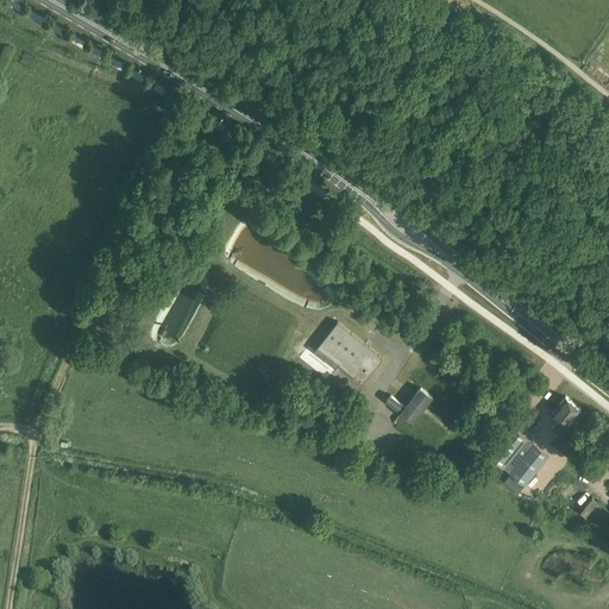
[(522,94),(519,100),(526,106),(535,92),(523,83),(519,90),(522,94)]
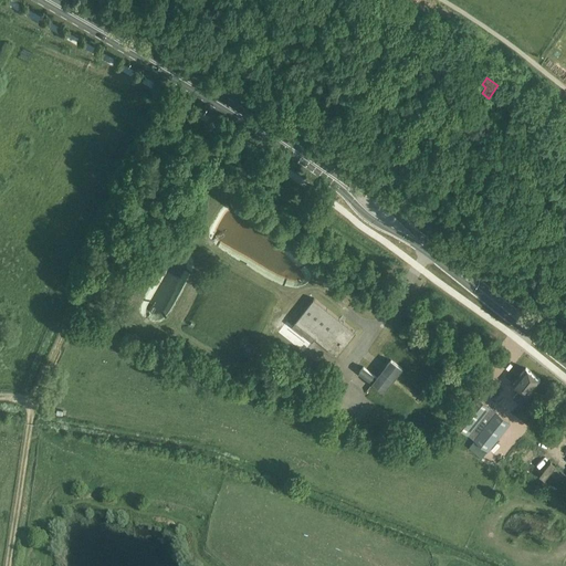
[(356,332),(341,320),(314,299),(295,323),(337,356),(356,332)]
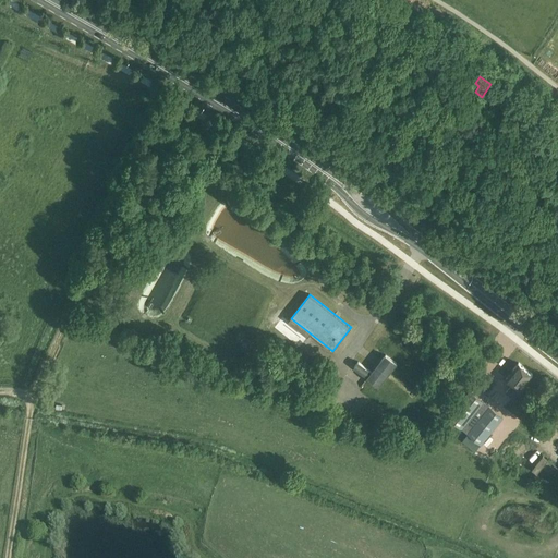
[(367,377),(367,378),(378,387),(397,364),(386,354),(372,373),(367,377)]
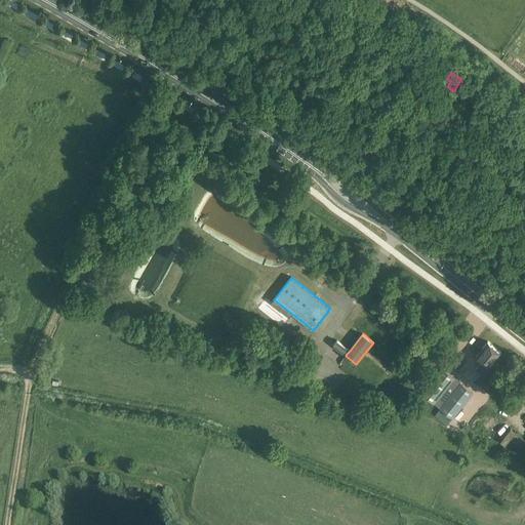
[(346,355),(350,351),(337,340),(333,345),(346,355)]
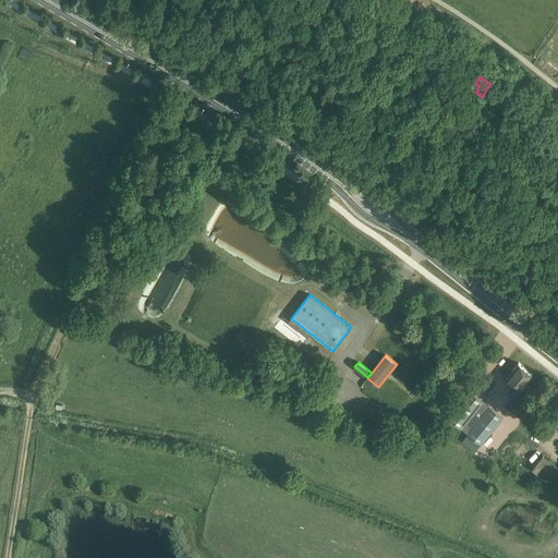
[(513,399),(533,374),(519,363),(506,377),(513,383),(506,392),(513,399)]
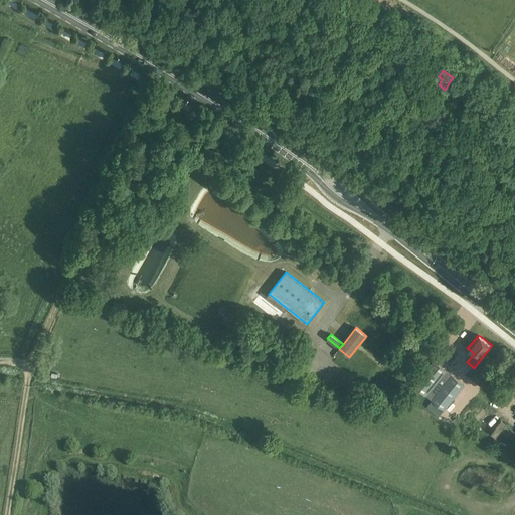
[(426,405),(439,414),(465,385),(434,360),(412,386),(417,390),(412,396),(417,400),(423,394),(432,400),(426,405)]
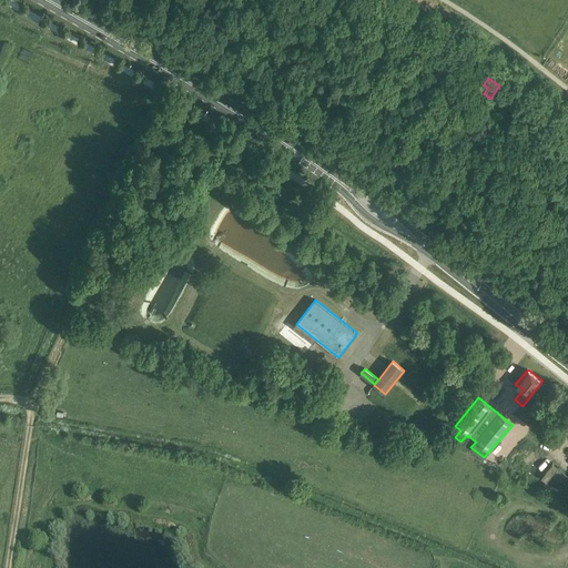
[(531,454),(526,449),(520,457),(529,464),(535,457),(531,454)]
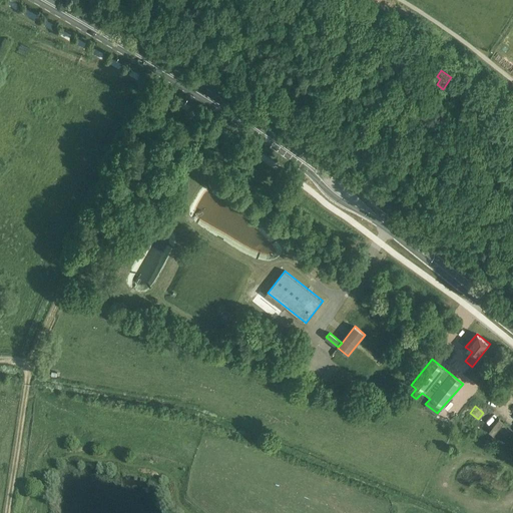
[(494,435),(504,423),(499,419),(489,431),(494,435)]
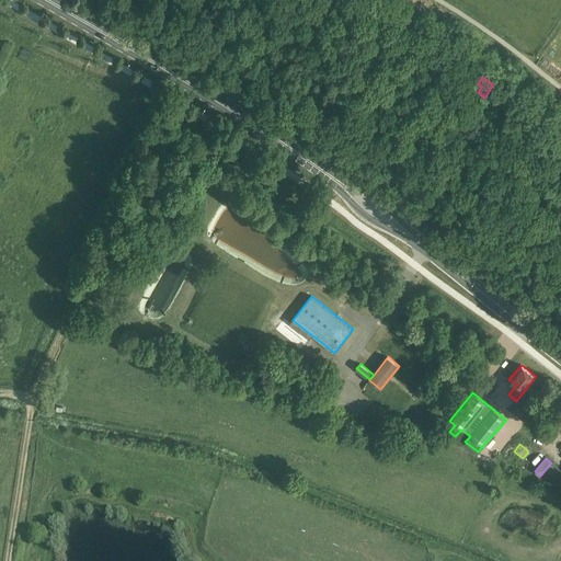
[(226,557),(229,560),(241,560),(232,551),(226,557)]
